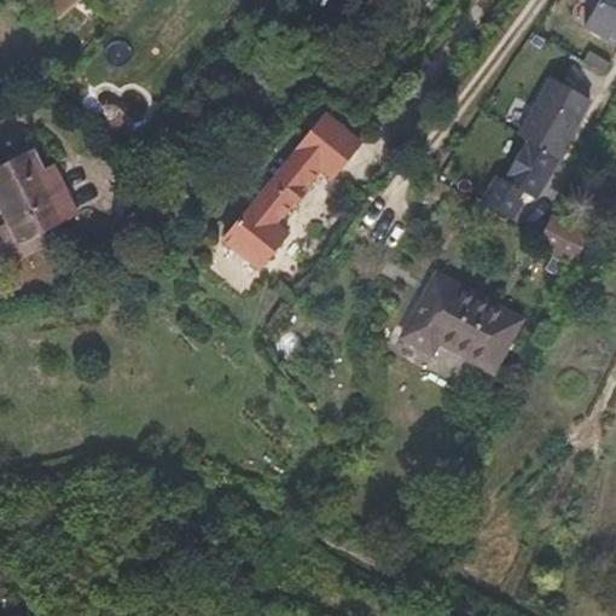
[(46,0),(45,1),(57,15),(73,0),(46,0)]
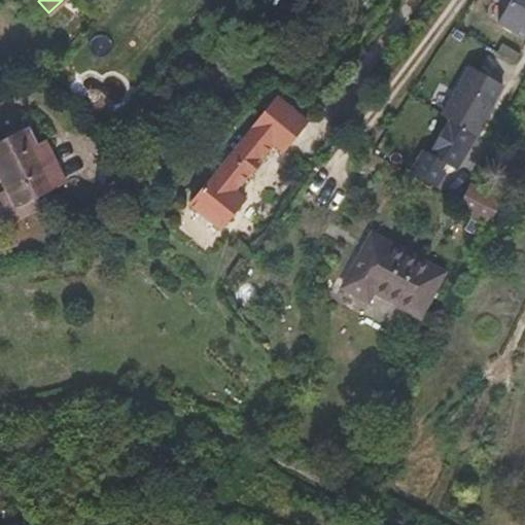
[(524,38),(524,0),(506,0),(495,21),(524,38)]
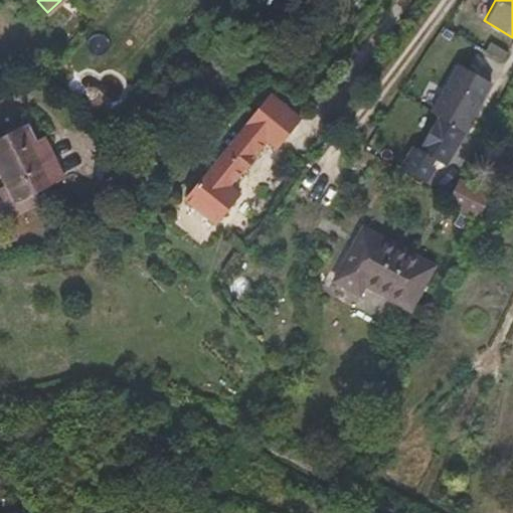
[(501,56),(505,47),(488,39),(483,49),(501,56)]
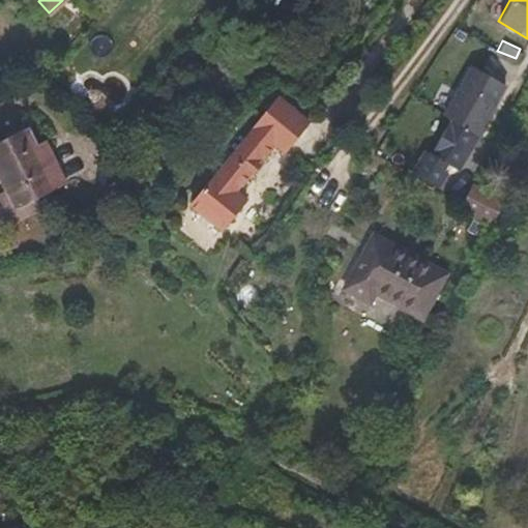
[(472,128),(478,117),(485,121),(487,119),(456,101),(474,68),(470,66),(445,114),(452,118),(434,154),(461,169),(479,133),(472,128)]
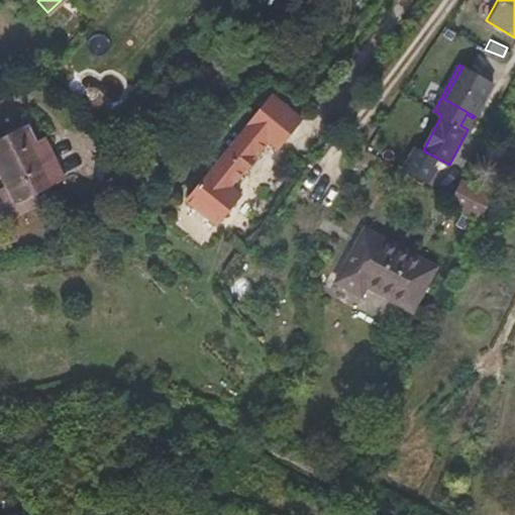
[(475,116),(492,82),(462,67),(444,99),(475,116)]
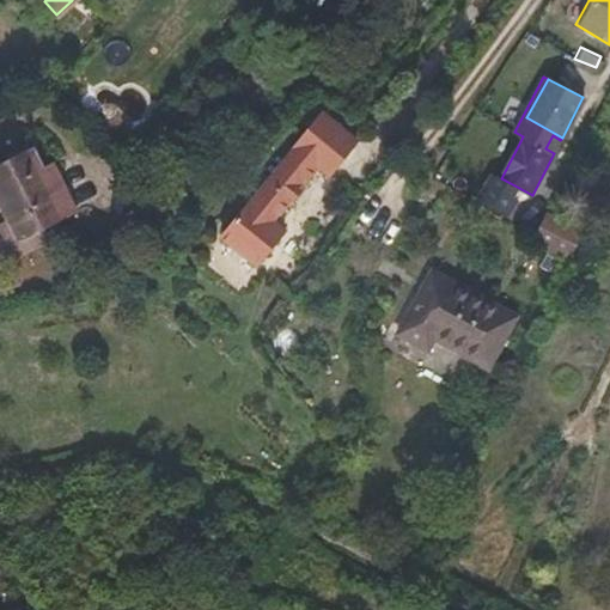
[(329,176),(357,140),(321,113),(221,238),(257,266),(261,263),(286,231),(274,220),(316,166),(329,176)]
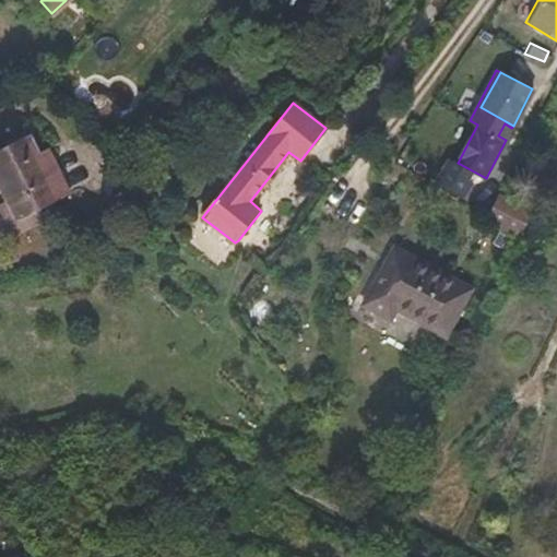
[(506,140),(511,128),(505,123),(498,135),(506,140)]
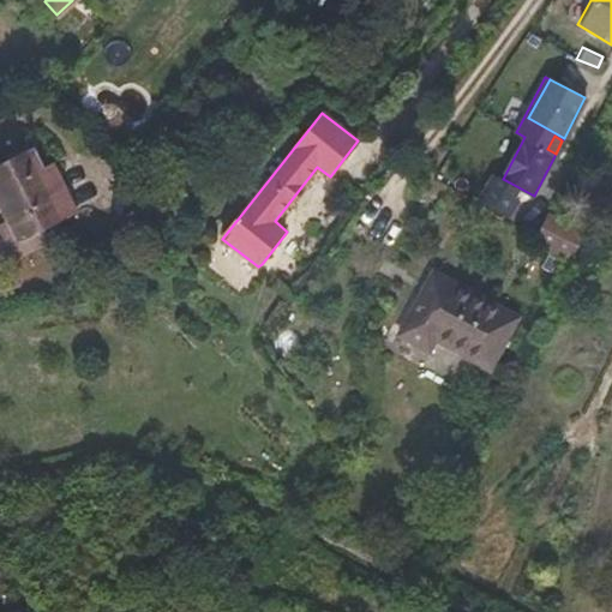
[(73,215),(49,166),(37,171),(27,149),(0,162),(0,208),(17,243),(73,215)]
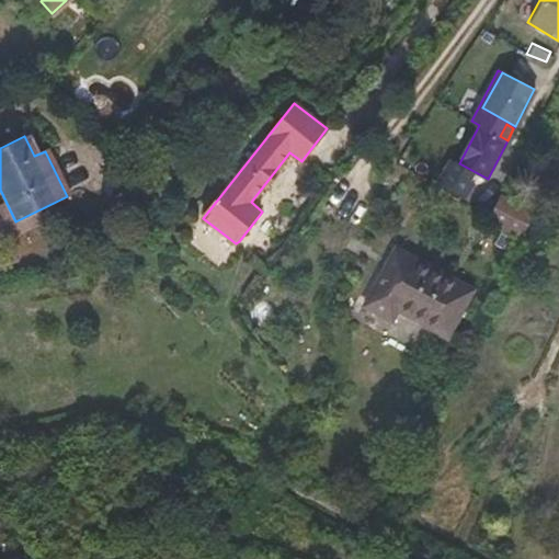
[(521,235),(534,210),(501,192),(488,216),(521,235)]
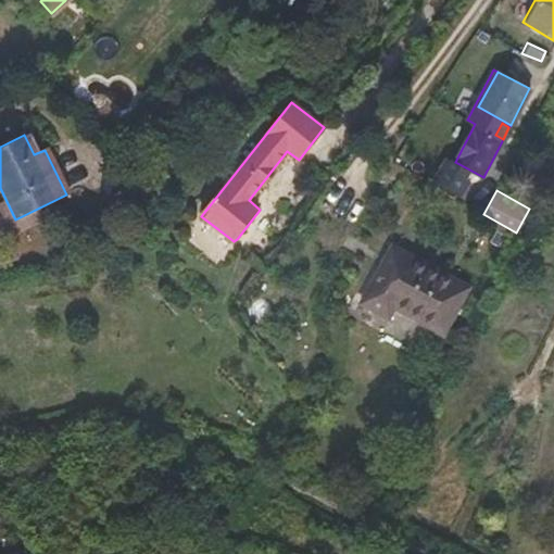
[(444,334),(469,285),(394,244),(364,303),(391,317),(397,307),(444,334)]
